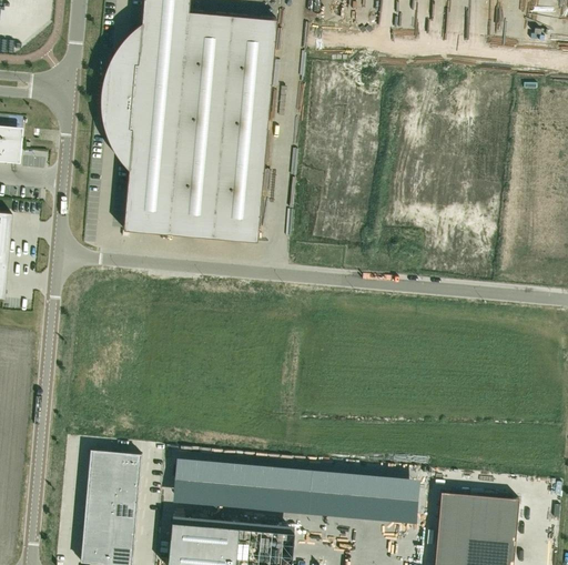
[(0,0),(0,46),(11,48),(16,0),(0,0)]
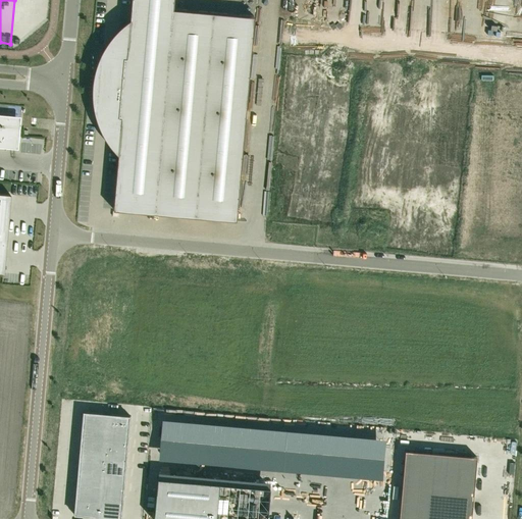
[(101,58),(96,117),(121,119),(118,157),(113,212),(237,223),(254,18),(173,11),(173,0),(132,0),(129,22),(126,60),(101,58)]
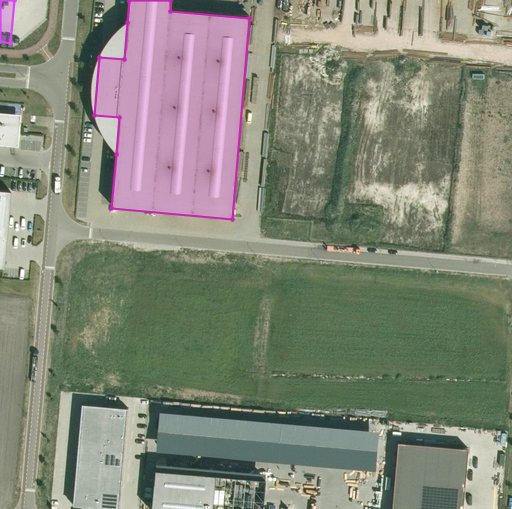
[(0,146),(18,148),(19,127),(8,126),(9,116),(0,114),(0,146)]
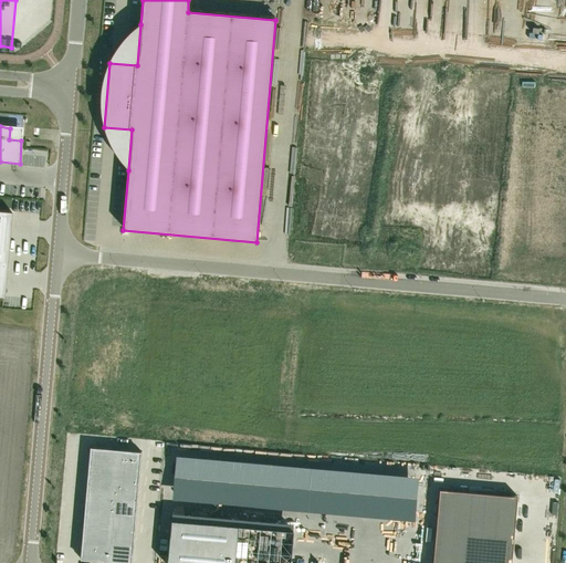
[(91,449),(81,561),(93,562),(130,562),(140,454),(91,449)]
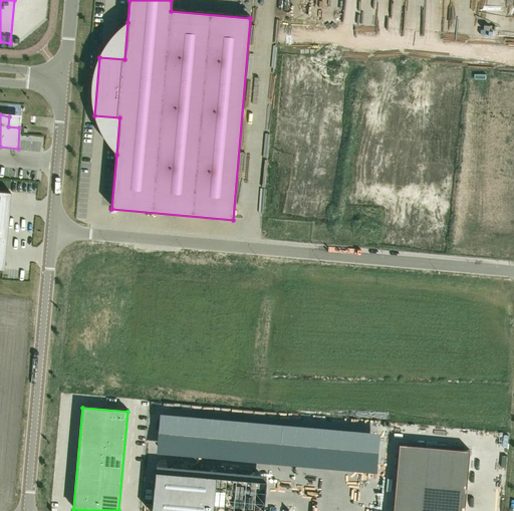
[(463,510),(469,452),(399,446),(393,510),(463,510)]
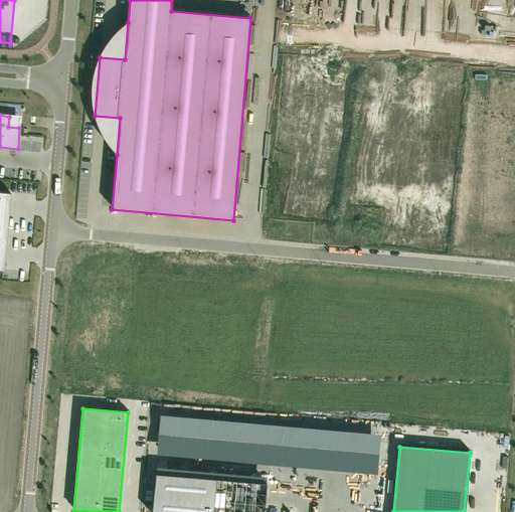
[(155,473),(151,511),(264,511),(267,483),(155,473)]
